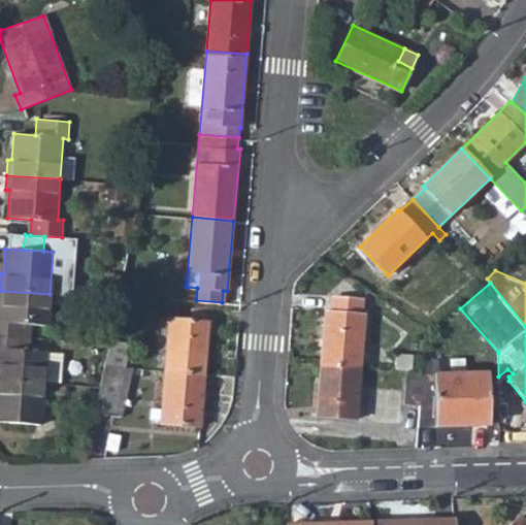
[(48,325),(50,294),(2,291),(0,315),(0,334),(31,337),(33,324),(48,325)]
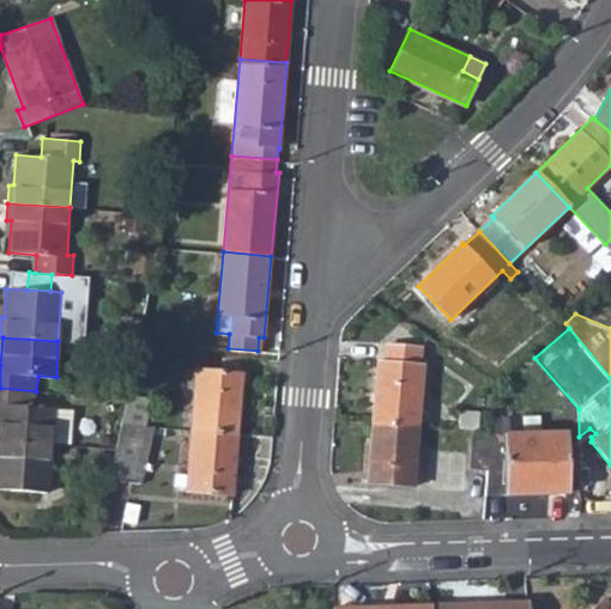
[(379,360),(374,422),(419,426),(425,363),(422,363),(424,345),(385,343),(383,360),(379,360)]
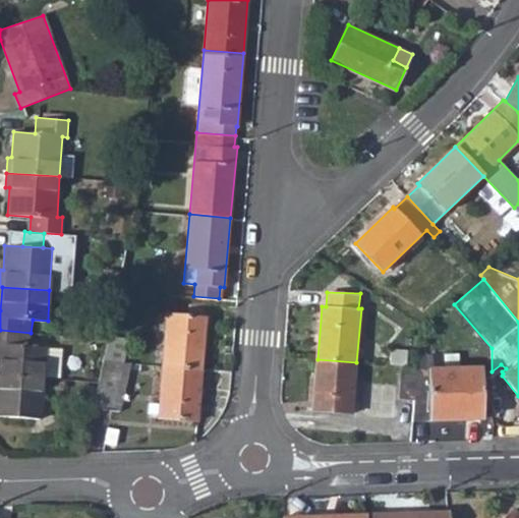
[(404,324),(409,318),(402,311),(396,319),(404,324)]
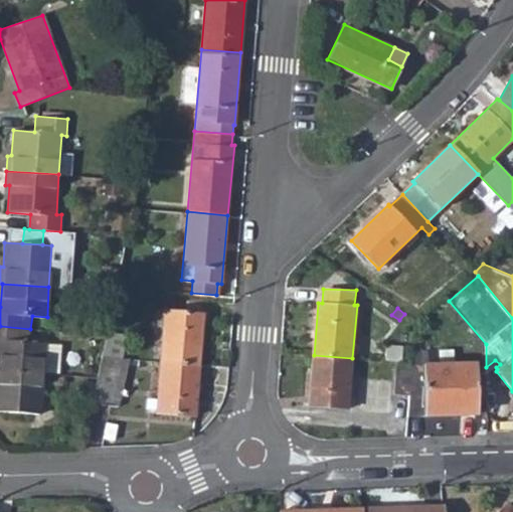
[(165,312),(161,361),(199,364),(203,314),(165,312)]
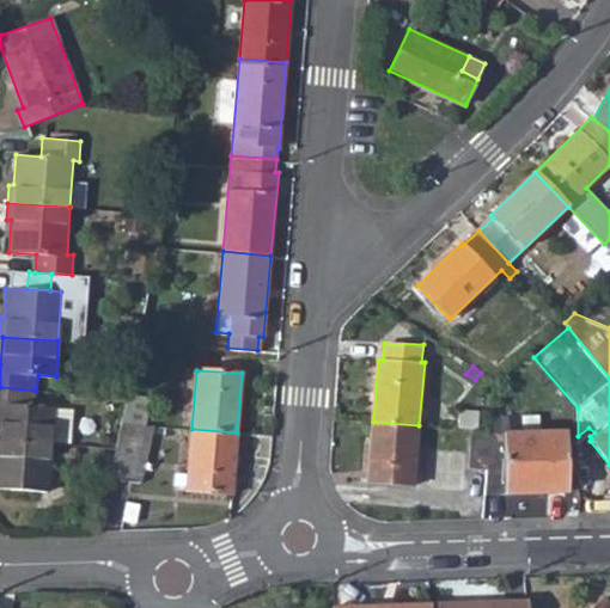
[(0,436),(50,441),(53,406),(35,405),(36,391),(0,387),(0,436)]
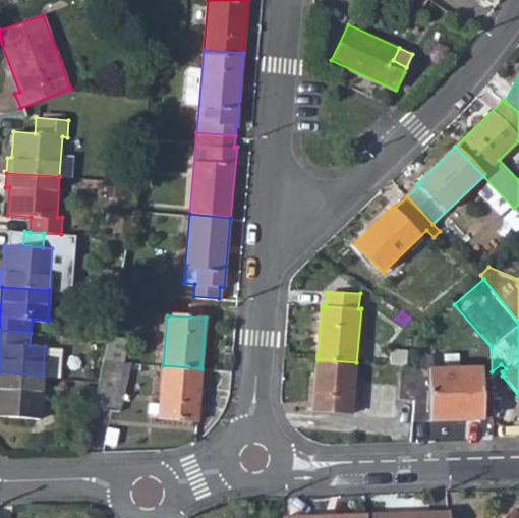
[(128,338),(108,337),(107,338),(103,360),(123,361),(128,338)]
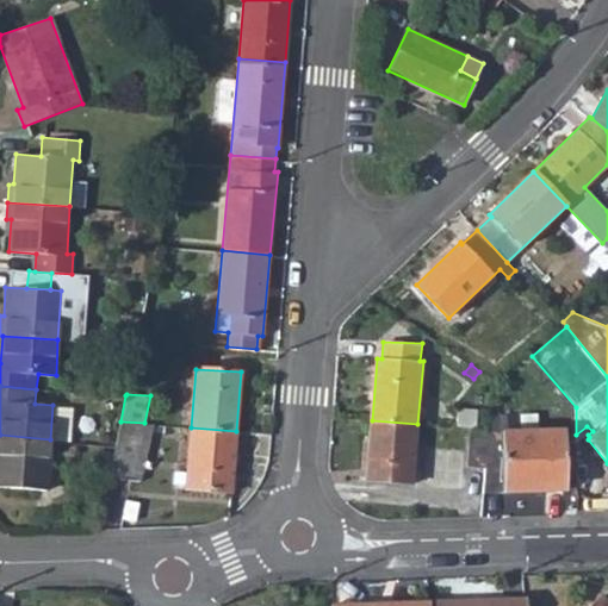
[(50,439),(72,441),(74,406),(53,405),(50,439)]
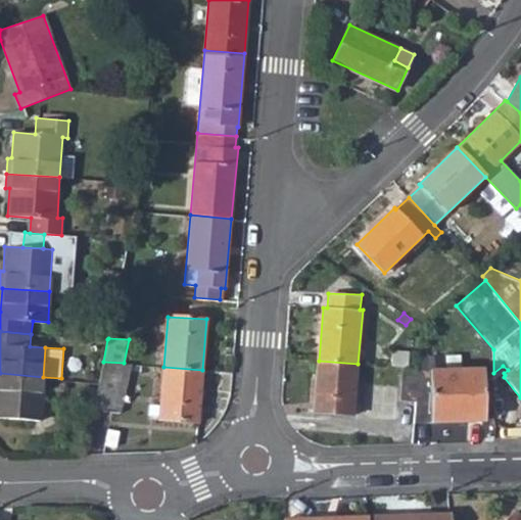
[(388,350),(387,361),(404,362),(405,351),(388,350)]
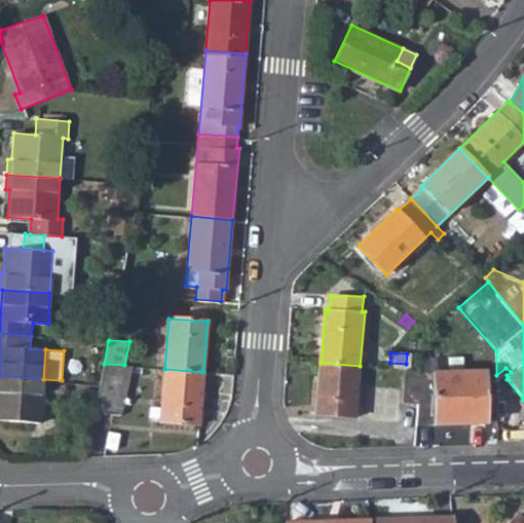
[(356,416),(360,366),(321,363),(316,414),(356,416)]
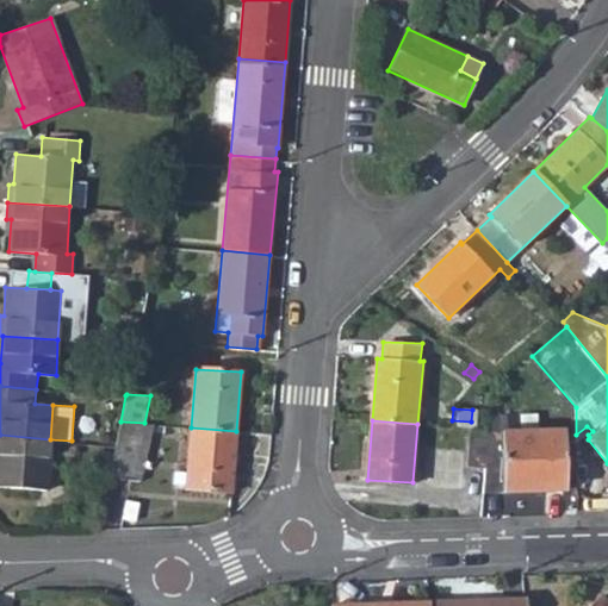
[(142,480),(153,424),(144,423),(121,422),(116,443),(110,478),(142,480)]
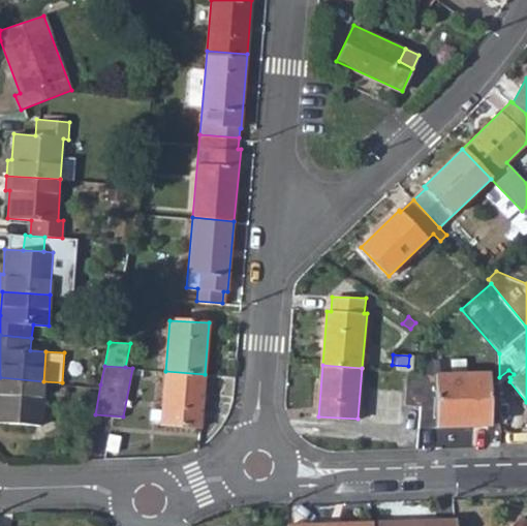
[(200,427),(205,374),(165,371),(161,425),(200,427)]
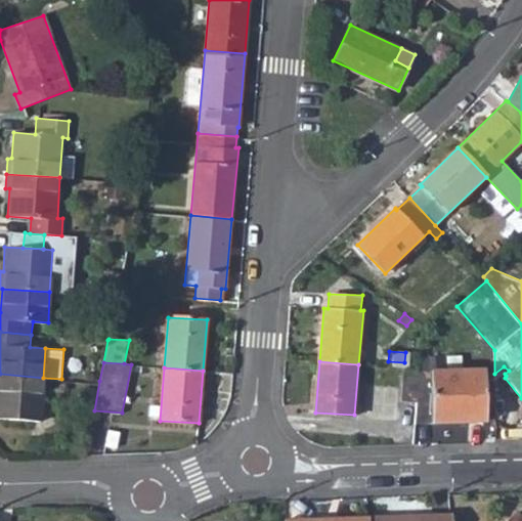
[(401,400),(418,401),(420,371),(420,368),(404,367),(401,400)]
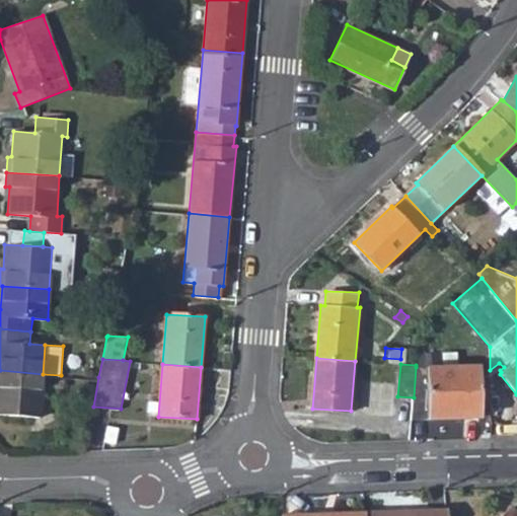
[(426,367),(416,367),(414,397),(413,419),(426,418),(427,420),(482,418),(479,365),(427,366),(426,367)]
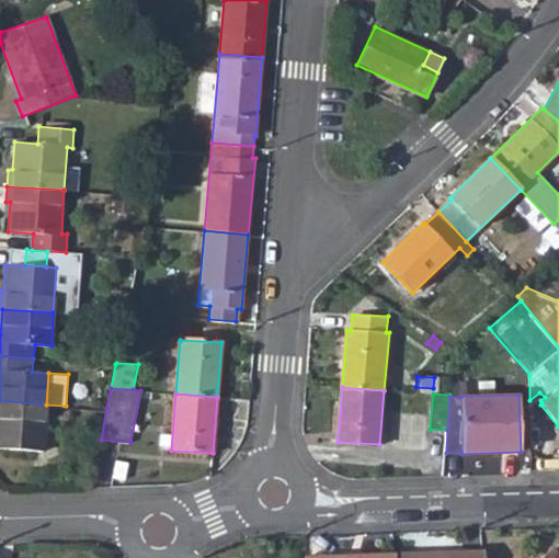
[(0,447),(43,451),(46,405),(0,400),(0,447)]
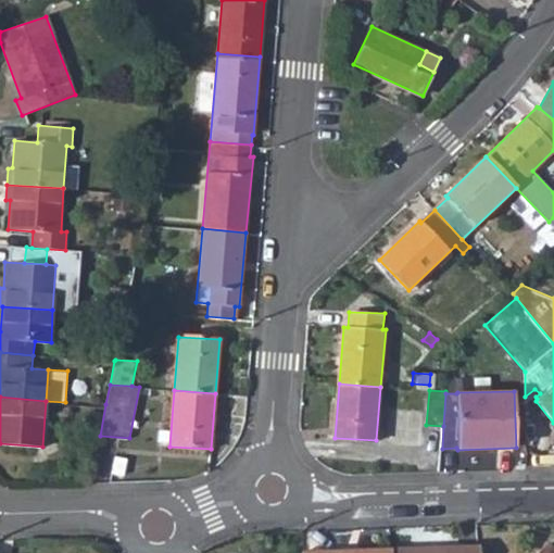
[(87,428),(98,428),(99,409),(87,407),(87,428)]
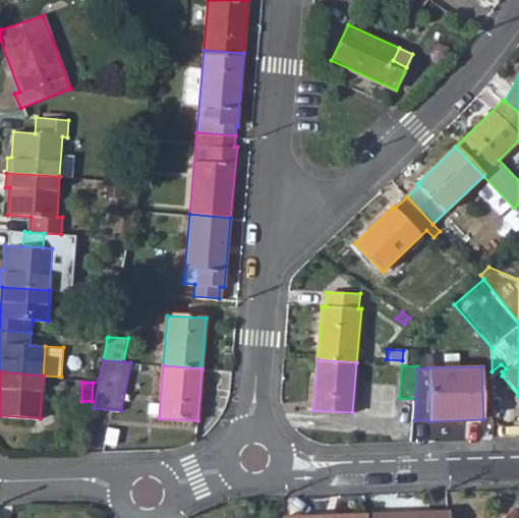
[(108,427),(105,443),(114,445),(118,429),(108,427)]
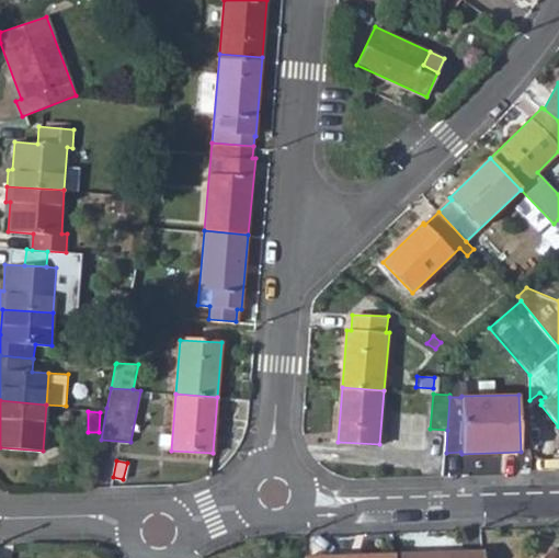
[(540,557),(558,557),(558,553),(554,547),(540,557)]
